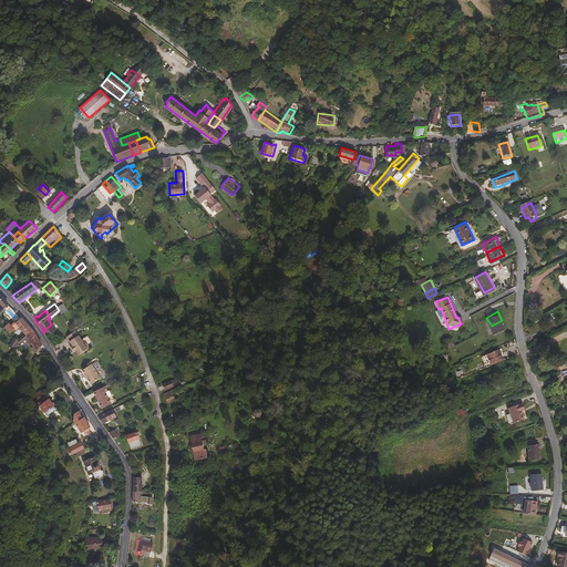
[(13,331),(19,327),(26,336),(32,330),(21,317),(16,322),(14,320),(10,325),(8,322),(3,328),(8,332),(9,333),(12,331),(13,331)]
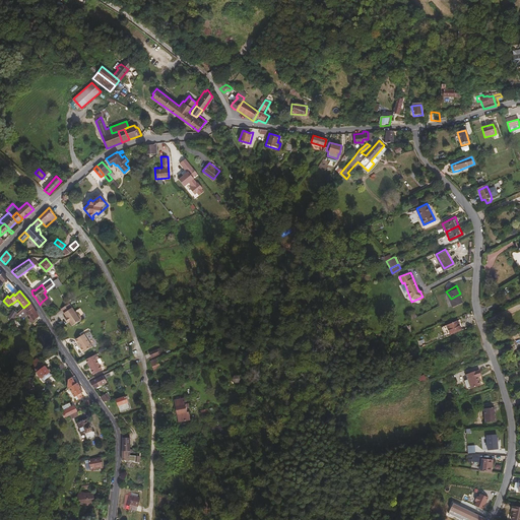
[(452,303),(462,298),(460,294),(451,299),(452,303)]
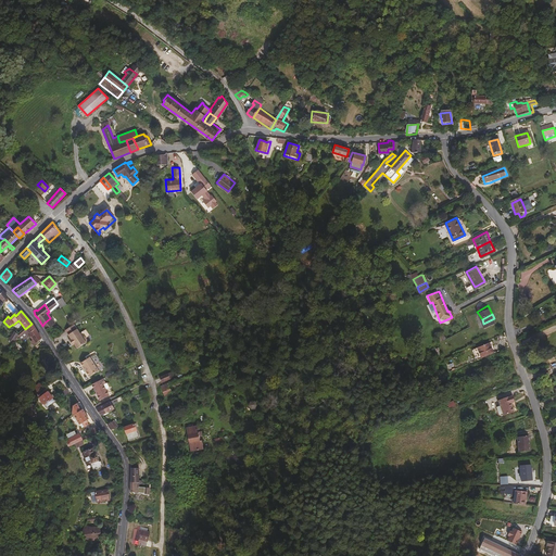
[(40,338),(33,326),(32,324),(25,329),(24,330),(26,333),(28,332),(30,335),(29,336),(32,340),(30,341),(33,344),(40,338)]
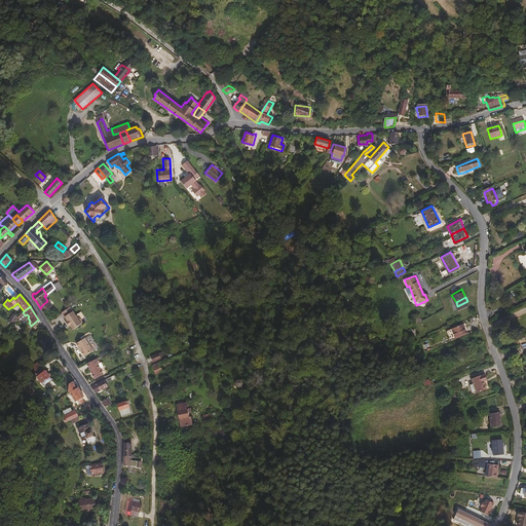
[(77,318),(71,309),(69,310),(68,308),(62,312),(68,321),(66,323),(69,327),(71,326),(74,330),(81,324),(82,323),(82,321),(80,318),(78,318),(77,318)]
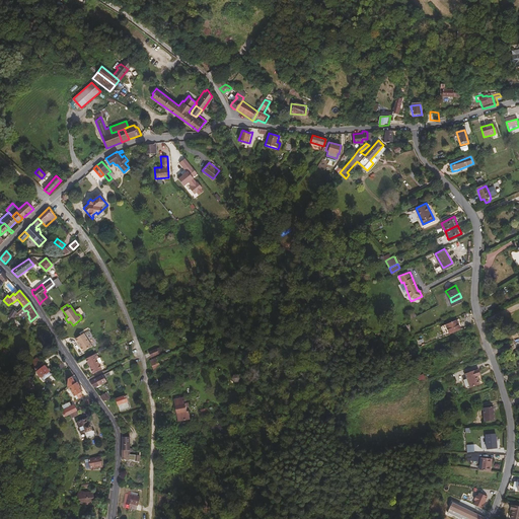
[(11,319),(16,312),(12,309),(7,316),(11,319)]
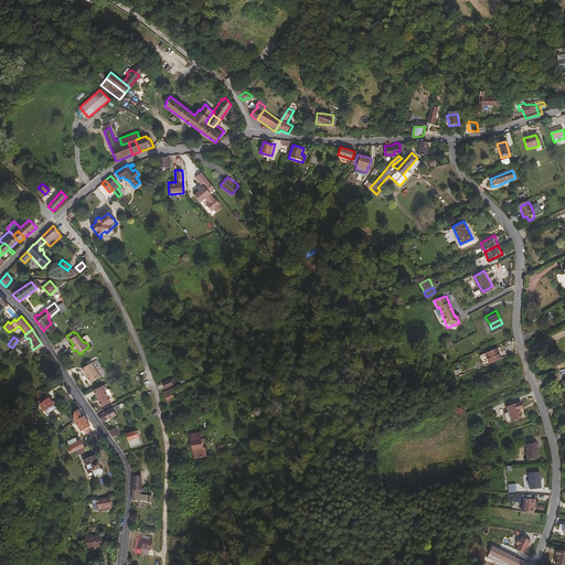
[(502,359),(498,348),(481,354),(486,365),(502,359)]
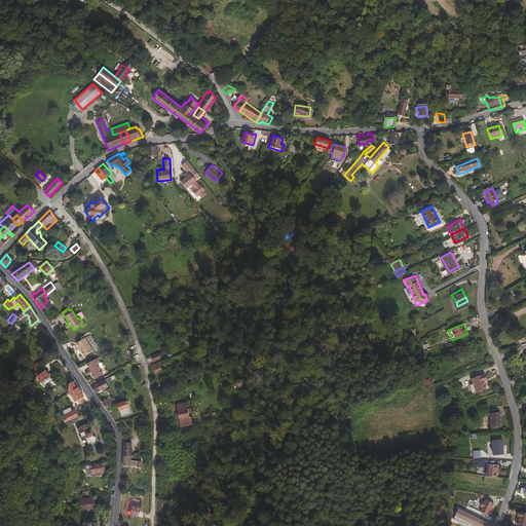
[(92,350),(84,338),(76,343),(84,357),(92,350)]
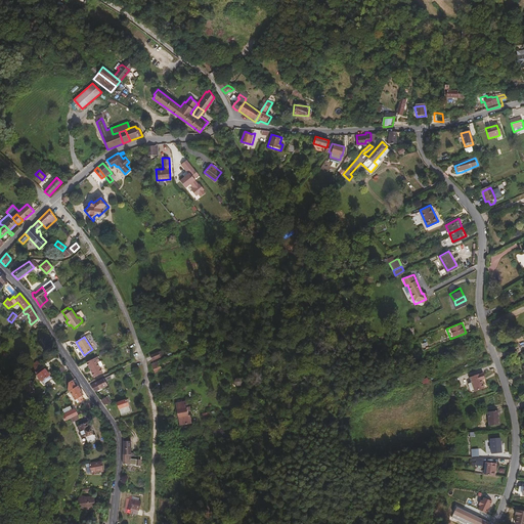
[(430,347),(428,342),(422,344),(424,350),(430,347)]
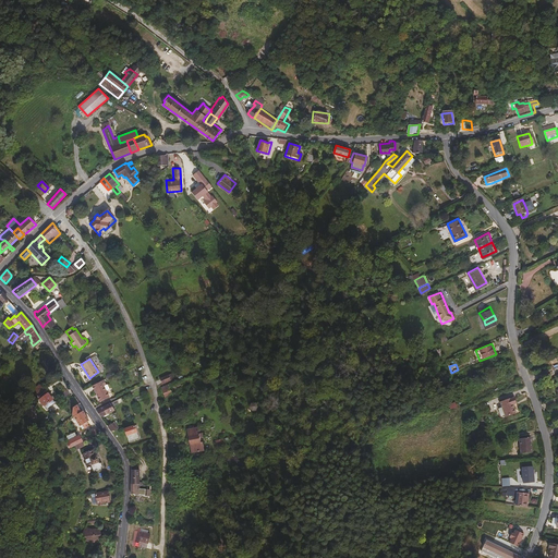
[(171,379),(169,374),(160,377),(162,383),(171,379)]
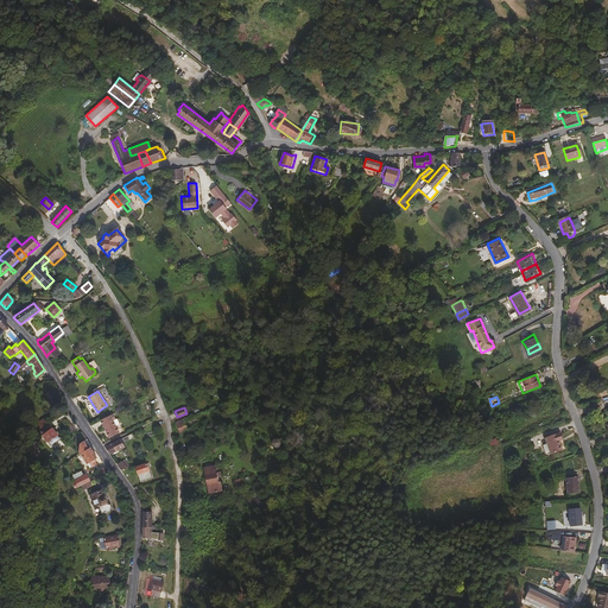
[(119,432),(113,419),(115,418),(113,413),(100,420),(109,437),(119,432)]
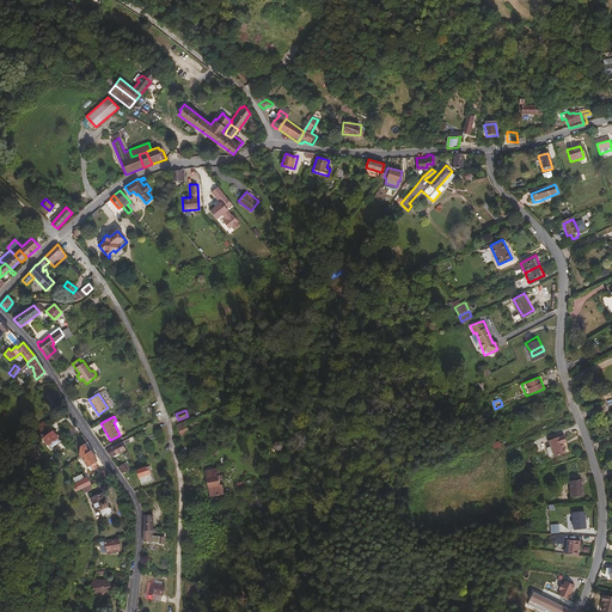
[(40,435),(48,427),(43,422),(34,430),(40,435)]
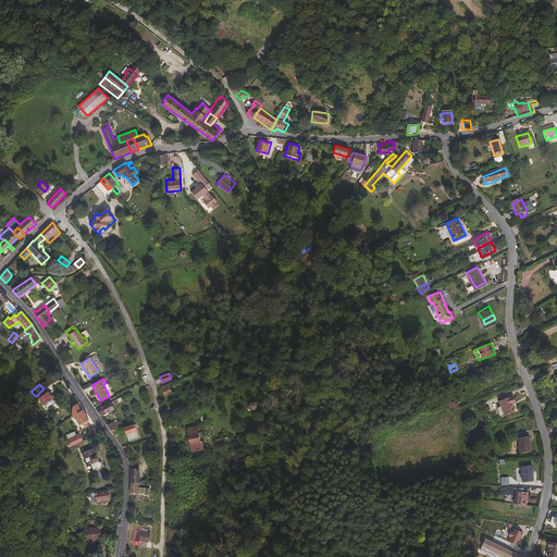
[(45,405),(52,398),(48,392),(47,393),(47,391),(44,393),(45,394),(44,395),(44,394),(38,397),(45,405)]
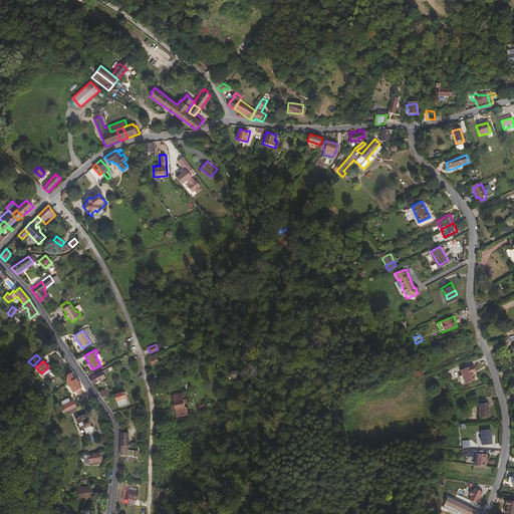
[(43,376),(50,370),(48,367),(41,373),(43,376)]
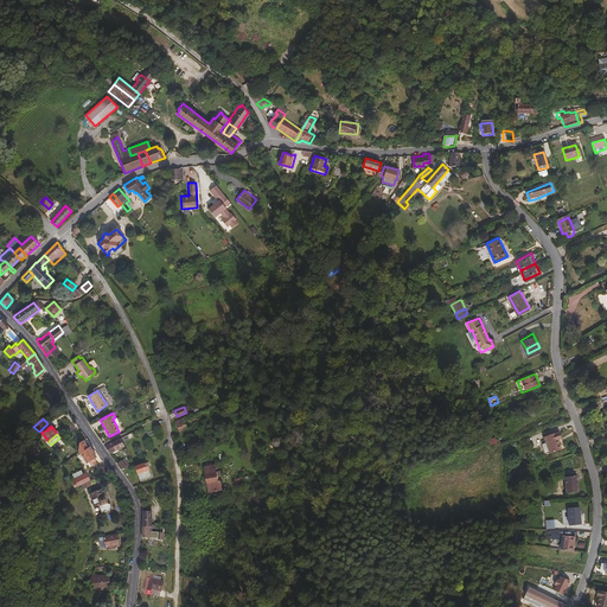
[(562,440),(560,434),(556,435),(555,434),(544,438),(550,455),(561,452),(558,445),(557,441),(558,441),(562,440)]
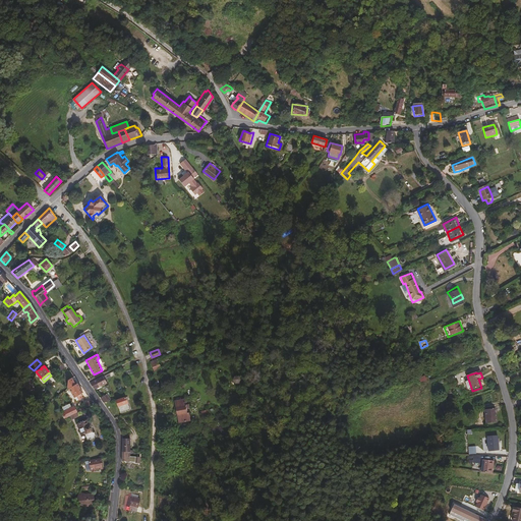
[(94,390),(107,383),(102,377),(90,383),(94,390)]
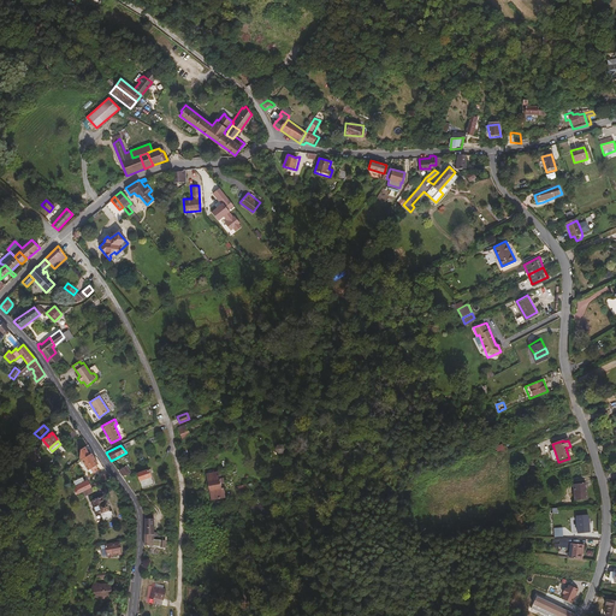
[(99,465),(92,454),(89,454),(84,446),(81,449),(80,455),(89,471),(92,468),(94,472),(96,471),(95,468),(98,467),(98,465),(99,465)]
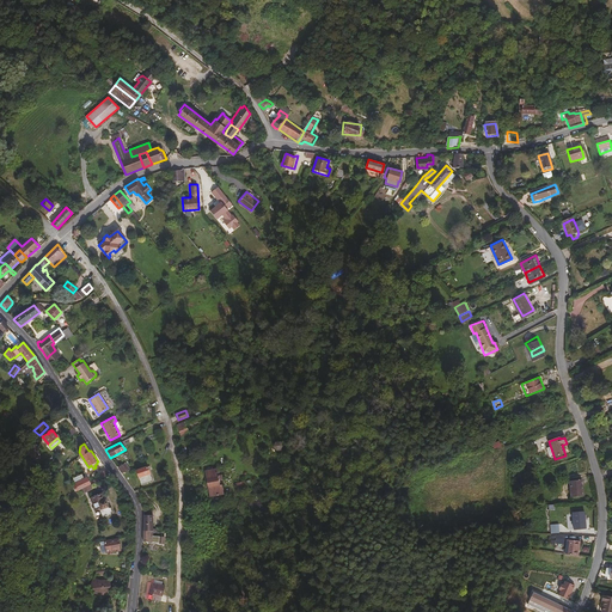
[(152,482),(150,473),(147,469),(150,467),(148,466),(136,471),(141,485),(152,482)]
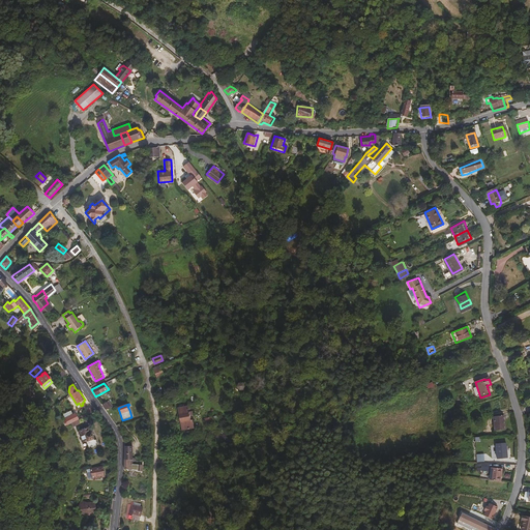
[(85,416),(95,411),(92,406),(83,411),(85,416)]
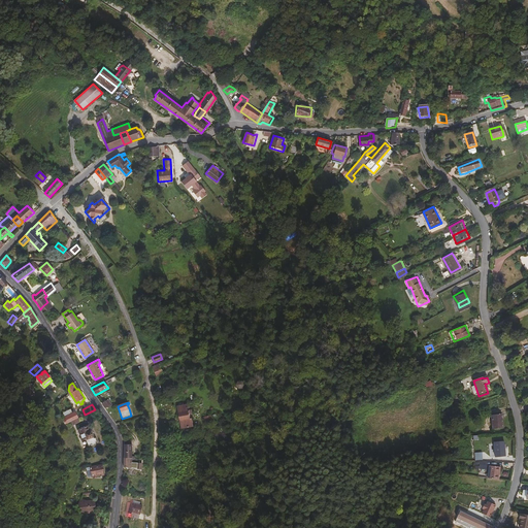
[(192,426),(191,418),(189,419),(187,408),(189,408),(189,406),(188,406),(188,404),(187,405),(186,404),(176,406),(180,428),(192,426)]
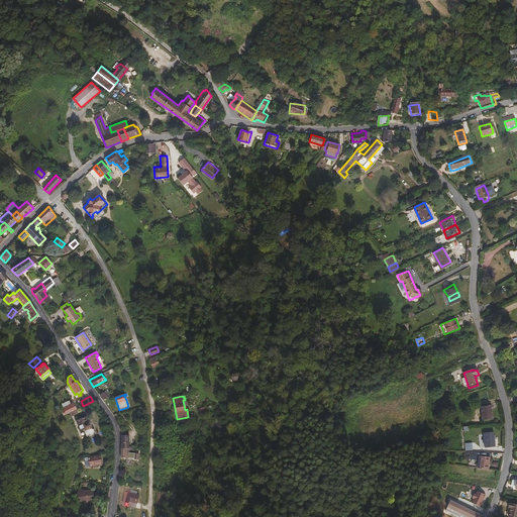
[(67,414),(77,409),(74,403),(64,408),(67,414)]
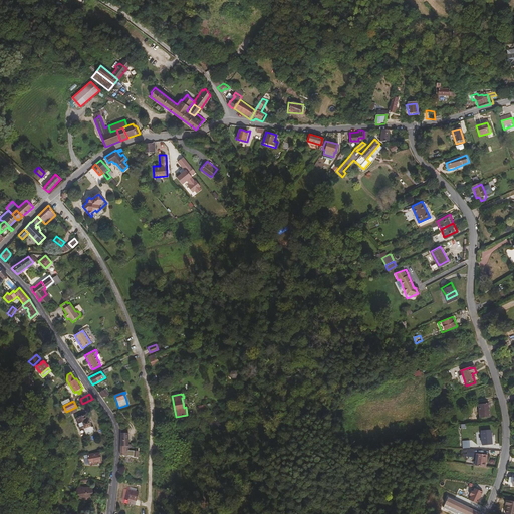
[(488,416),(488,403),(478,404),(479,417),(488,416)]
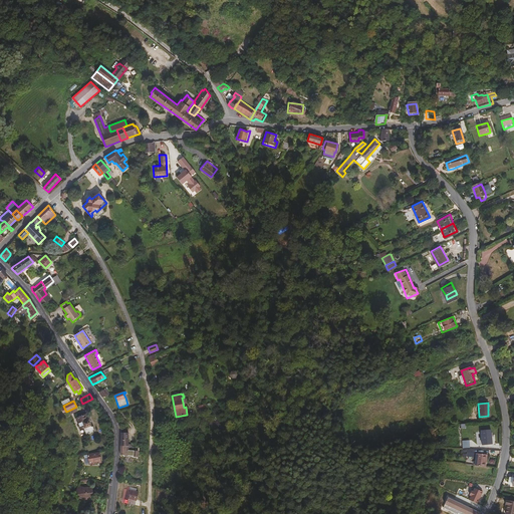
[(91,427),(88,420),(85,415),(76,418),(80,429),(83,428),(86,435),(93,432),(93,431),(94,430),(92,427),(91,427)]
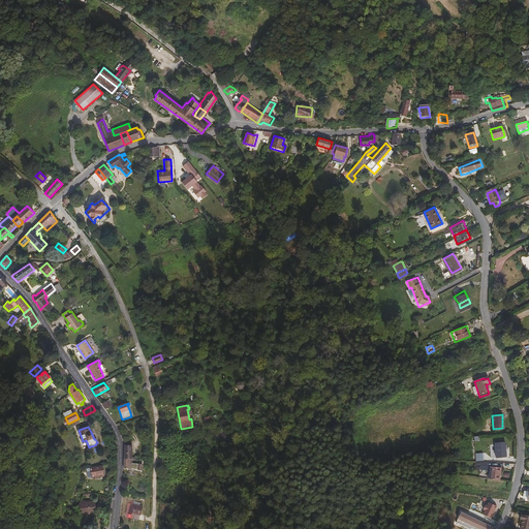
[(132,454),(132,445),(131,445),(131,440),(123,440),(124,445),(124,462),(128,462),(128,460),(131,460),(132,454)]
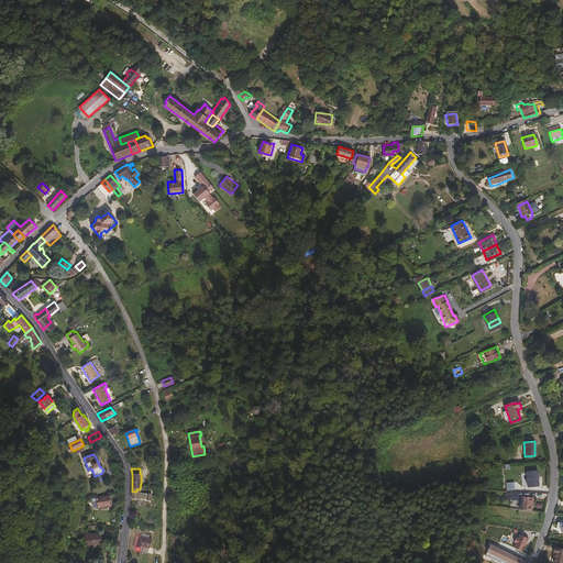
[(537,485),(537,470),(525,471),(526,486),(537,485)]
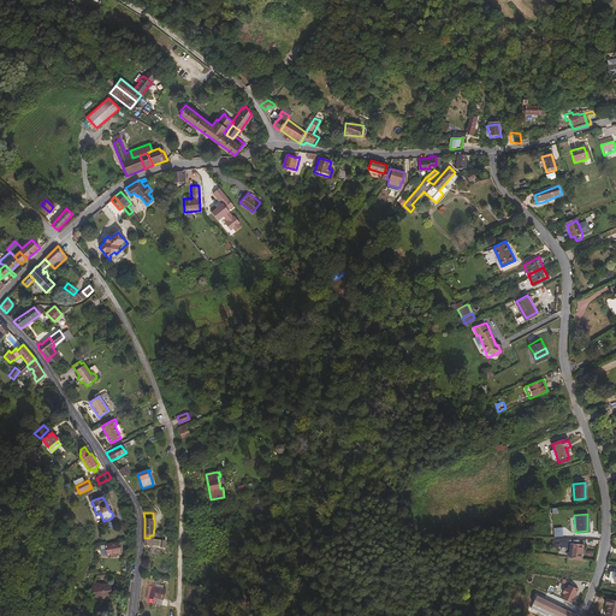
[(581,558),(584,544),(570,542),(568,556),(581,558)]
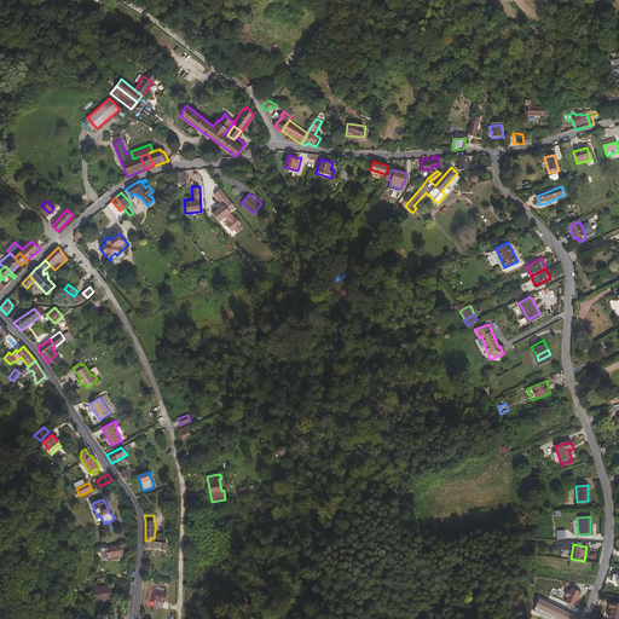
[(121,554),(120,545),(106,548),(106,553),(103,554),(103,557),(108,557),(108,559),(109,559),(110,560),(113,559),(113,557),(115,557),(114,555),(121,554)]
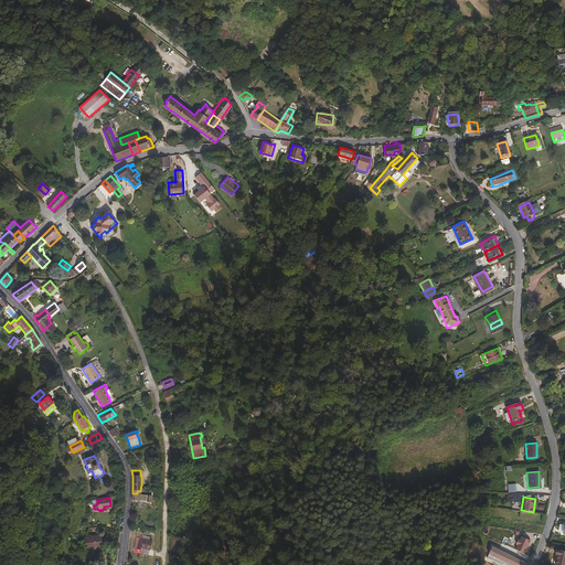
[(102,540),(100,534),(92,535),(89,534),(86,533),(83,541),(84,542),(102,540)]
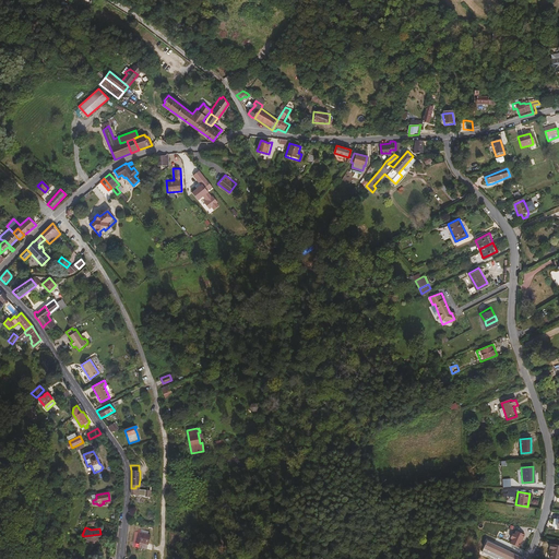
[(149,534),(132,530),(131,534),(149,539),(149,534)]
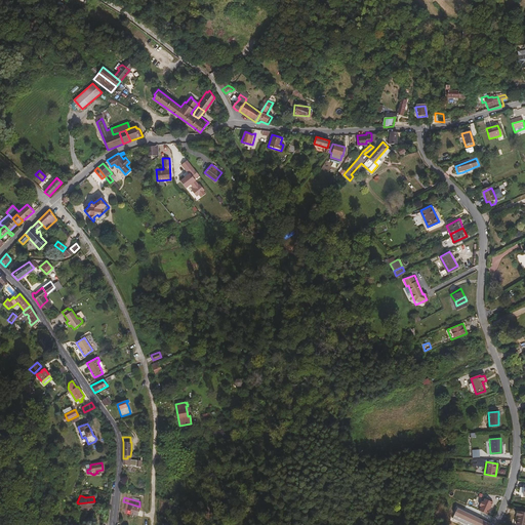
[(94,507),(94,501),(78,503),(79,511),(84,510),(84,508),(88,507),(94,507)]
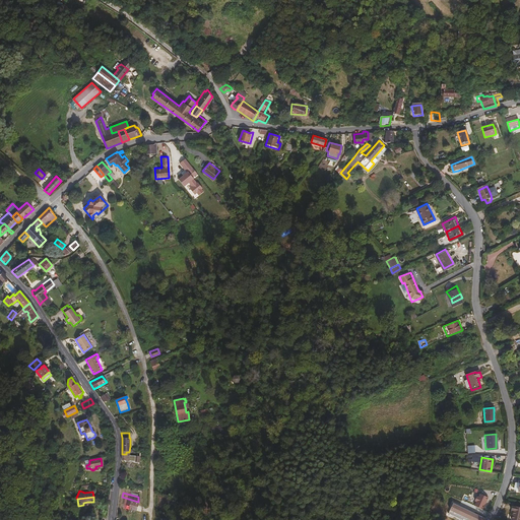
[(138,502),(122,497),(120,507),(124,509),(125,505),(129,506),(129,505),(137,507),(138,502)]
